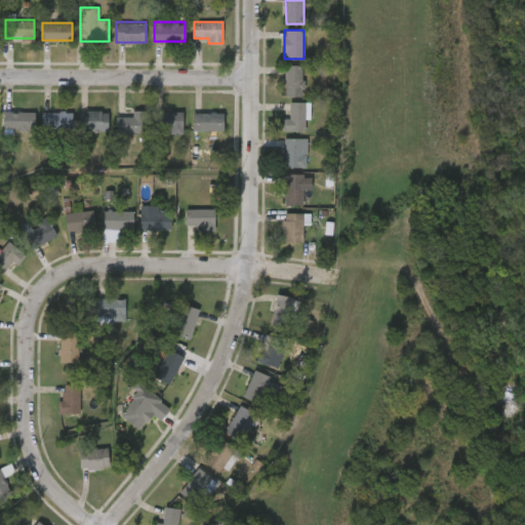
[(304,95),(285,95),(285,65),(304,65),(304,95)]
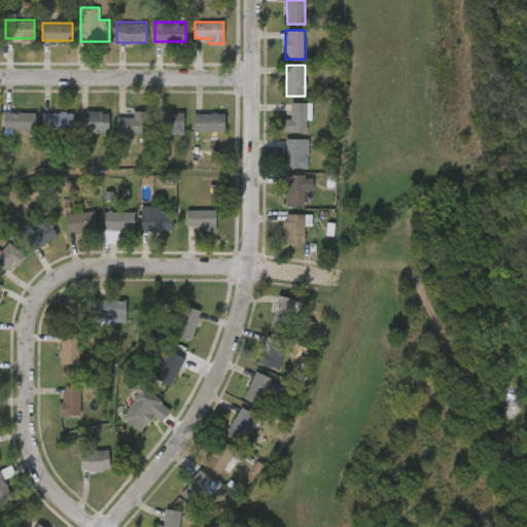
[(307,102),(307,131),(285,131),(285,118),(290,118),(290,102),(307,102)]
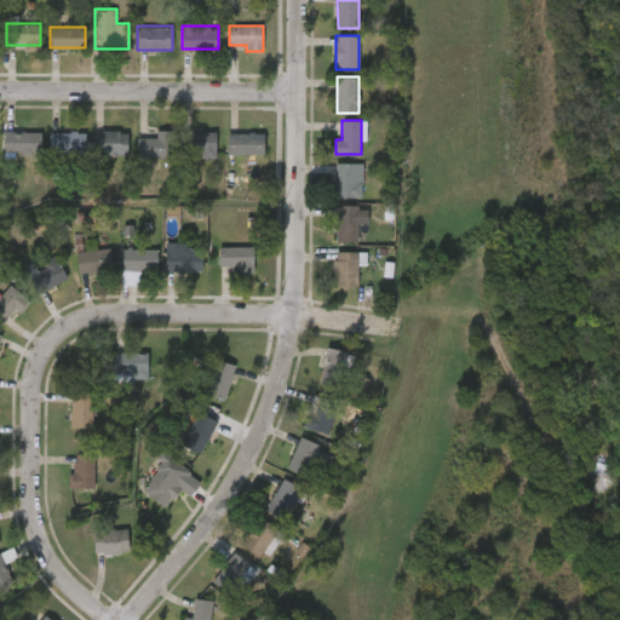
[(126,154),(93,154),(93,130),(126,130),(126,154)]
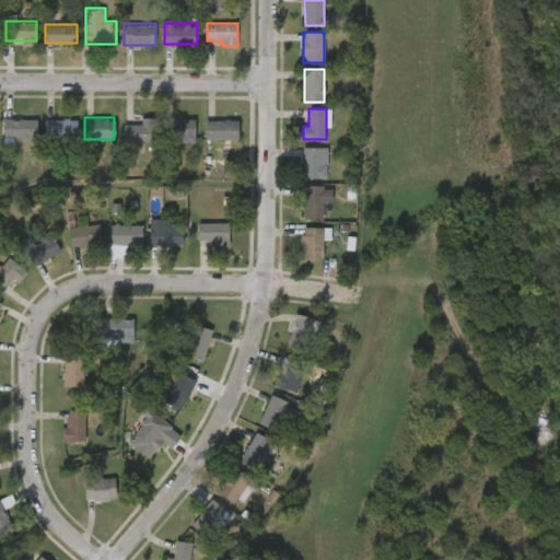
[(36,118),(36,138),(3,138),(3,118),(36,118)]
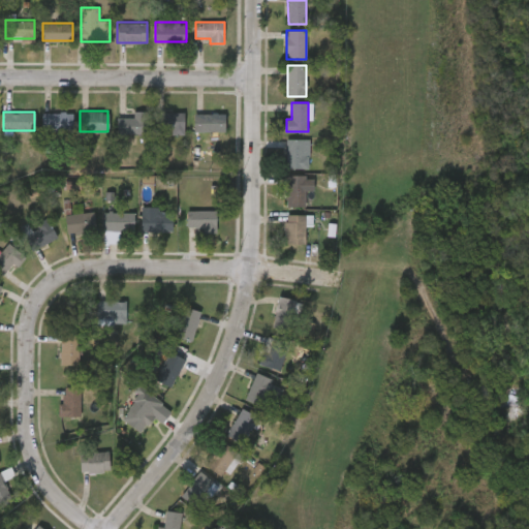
[(71,112),(71,130),(42,130),(42,112),(71,112)]
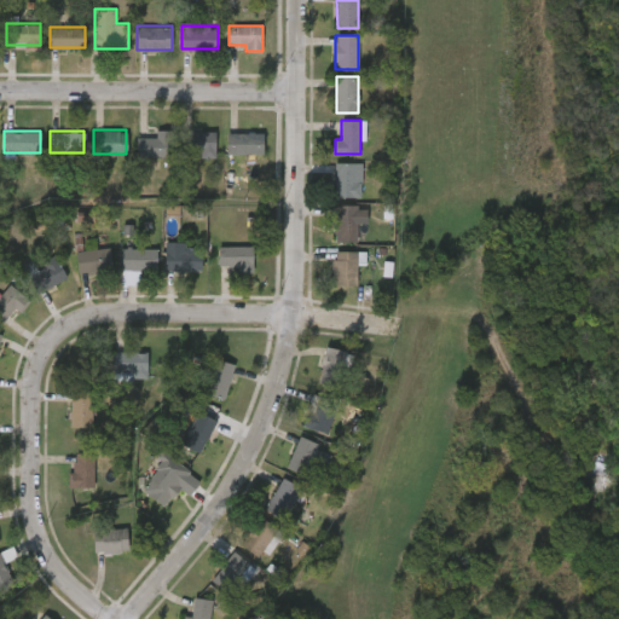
[(215,156),(185,156),(185,131),(215,131),(215,156)]
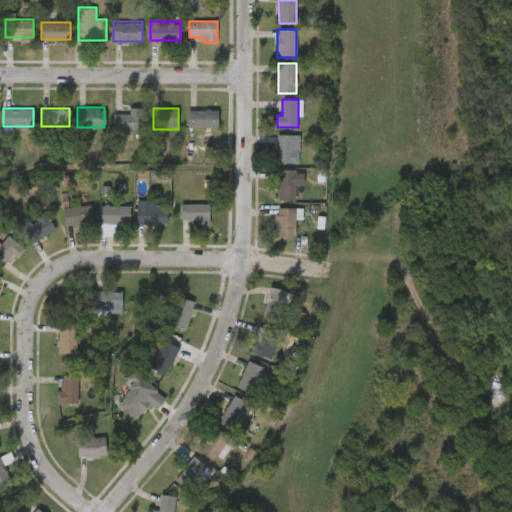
[(113,128),(113,109),(145,109),(145,128),(113,128)]
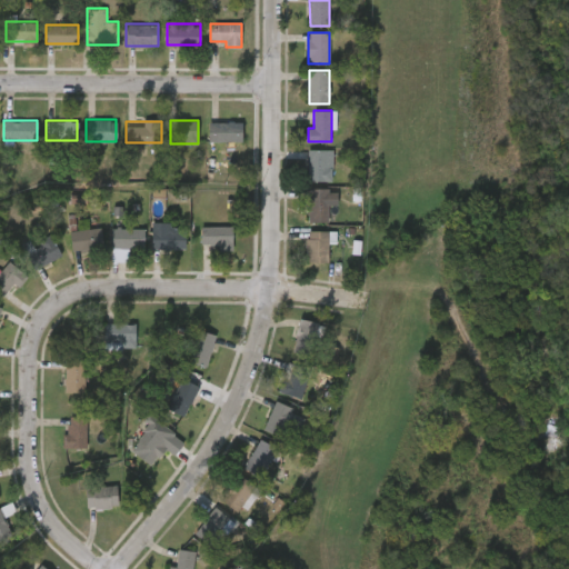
[(208,141),(208,121),(241,121),(241,141),(208,141)]
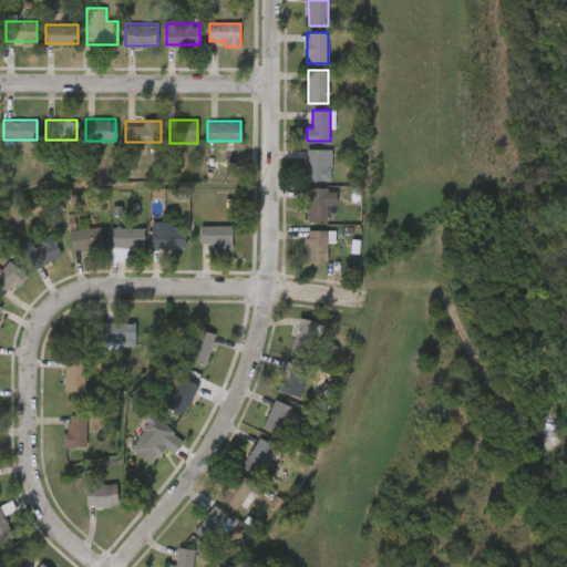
[(307,179),(307,148),(331,148),(331,179),(307,179)]
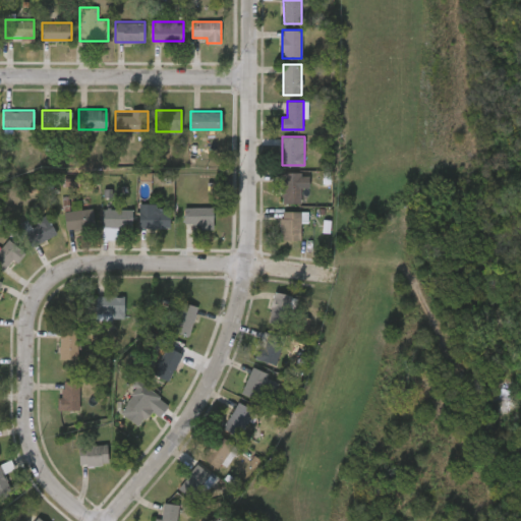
[(282,203),(282,171),(300,171),(300,203),(282,203)]
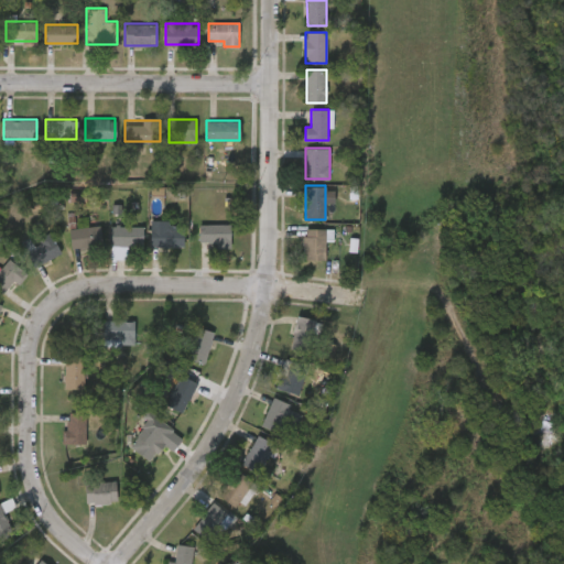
[(230,224),(230,247),(201,247),(201,224),(230,224)]
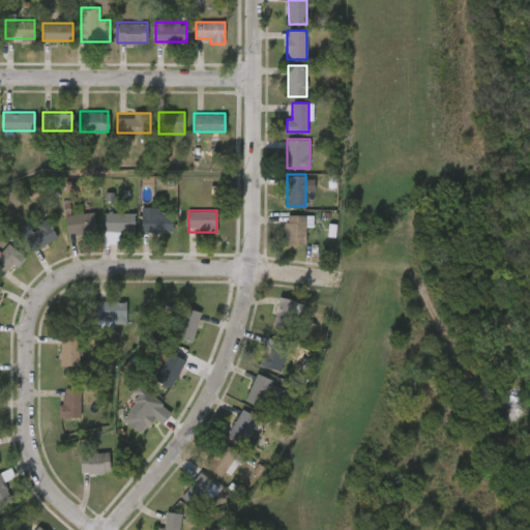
[(94,232),(67,232),(67,212),(94,212),(94,232)]
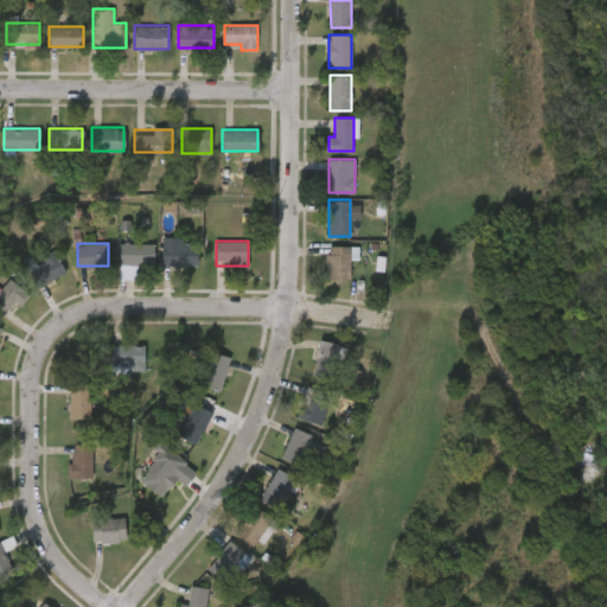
[(154,243),(154,266),(136,266),(136,278),(117,278),(119,243),(154,243)]
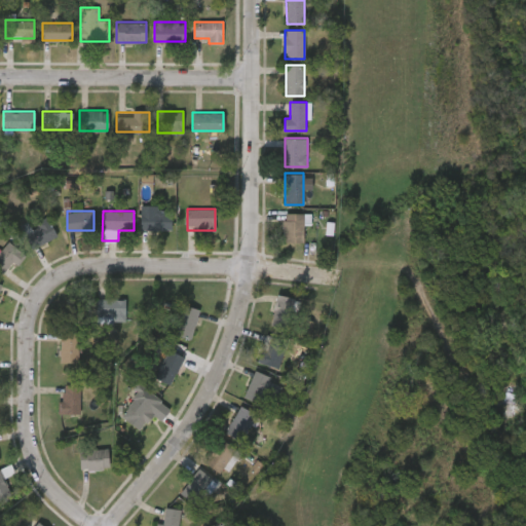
[(172,230),(141,230),(141,211),(172,211),(172,230)]
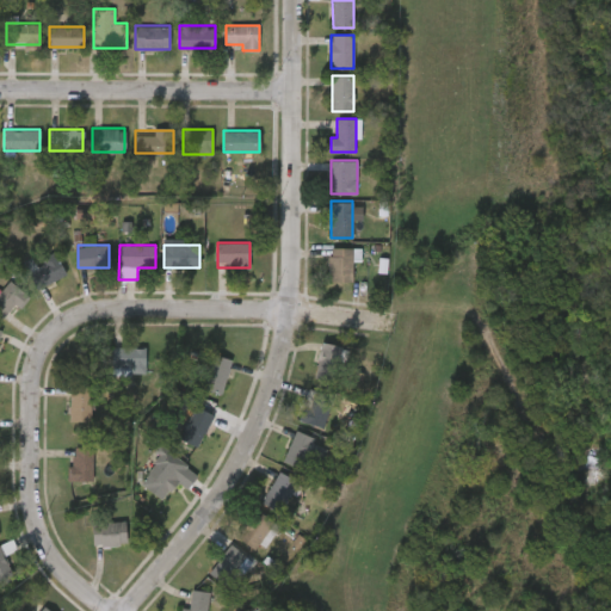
[(352,282),(328,282),(329,247),(353,247),(352,282)]
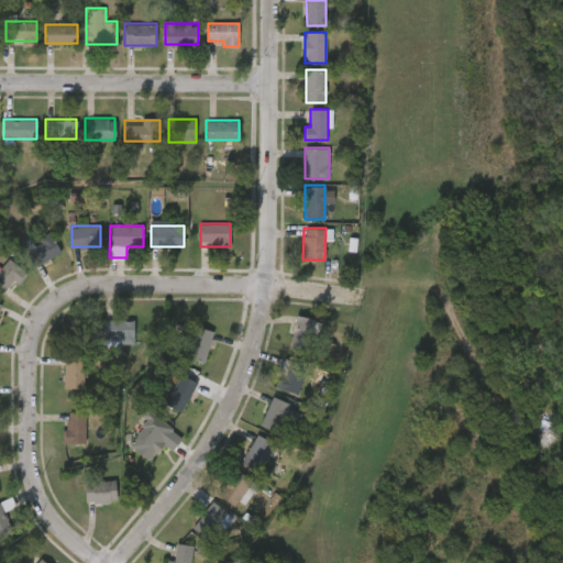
[(61,252),(34,266),(25,249),(52,234),(61,252)]
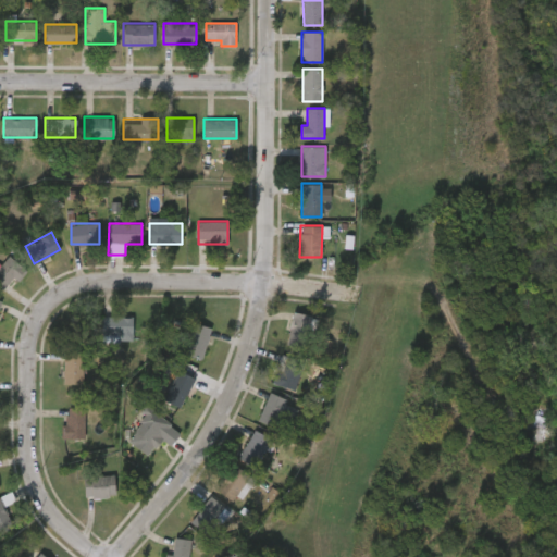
[(13,276),(2,289),(0,287),(0,265),(10,256),(27,270),(17,281),(13,276)]
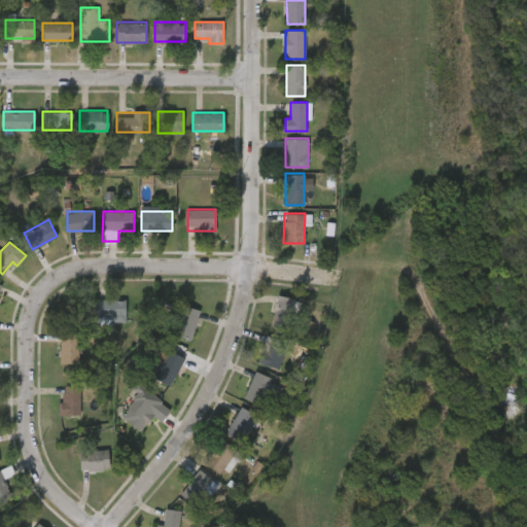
[(297,299),(288,335),(270,329),(278,294),(297,299)]
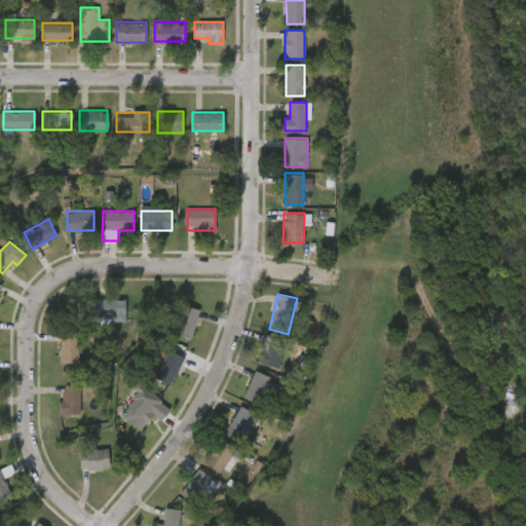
[(124,299),(124,316),(96,316),(96,299),(124,299)]
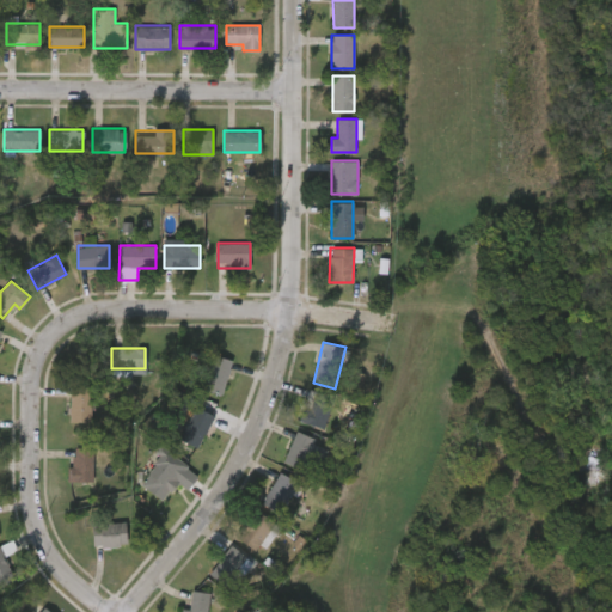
[(201,387),(213,354),(233,361),(222,395),(201,387)]
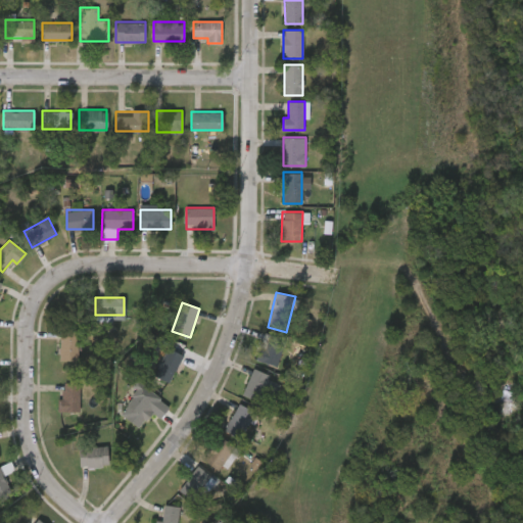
[(79,361),(59,361),(59,329),(79,329),(79,361)]
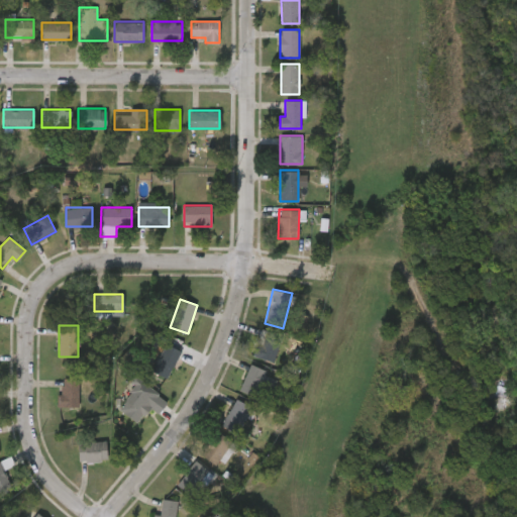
[(251,353),(266,327),(285,337),(271,364),(251,353)]
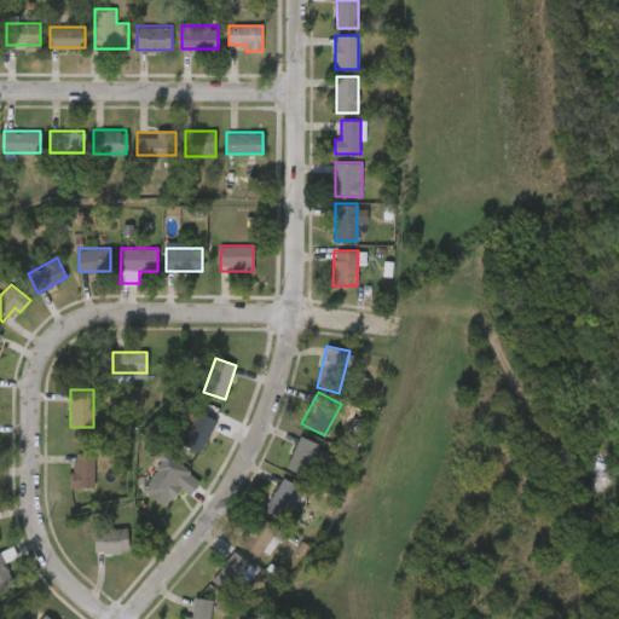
[(181,444),(198,411),(218,421),(200,453),(181,444)]
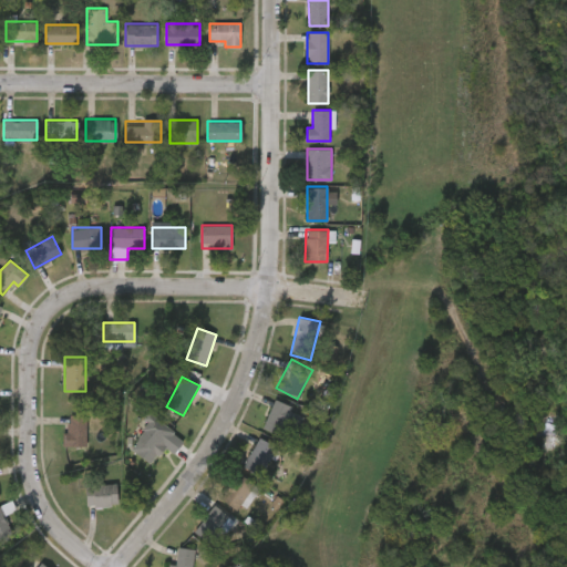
[(263,429),(274,400),(305,412),(297,431),(287,426),(282,436),(263,429)]
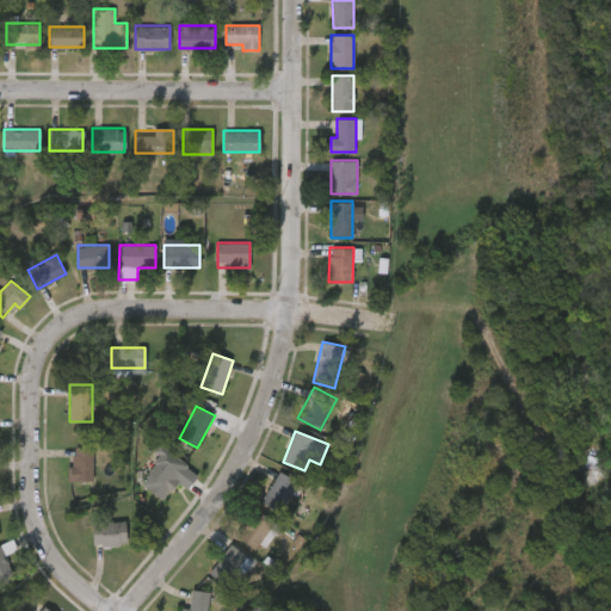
[(92,448),(92,477),(72,477),(72,448),(92,448)]
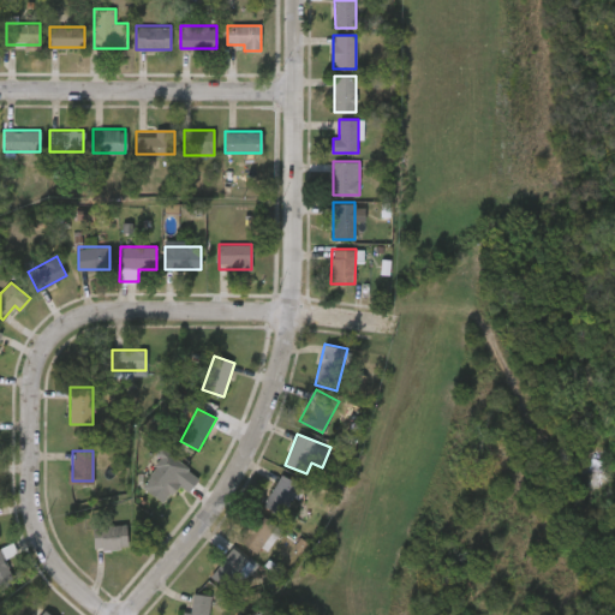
[(183,476),(161,505),(145,493),(166,464),(183,476)]
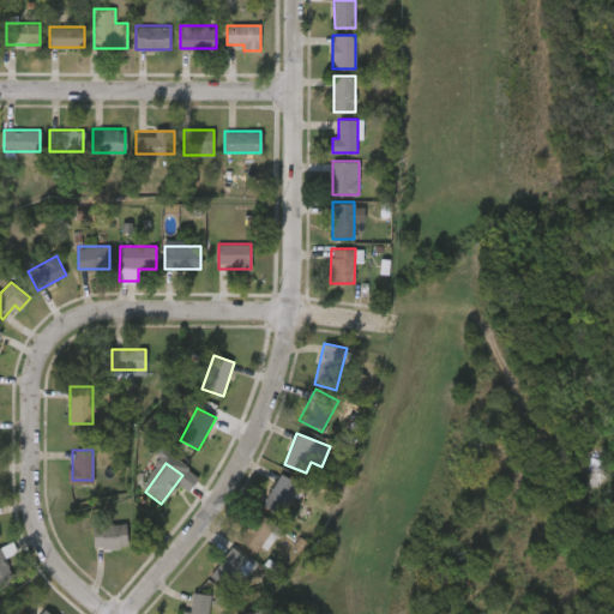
[(299,483),(281,515),(263,505),(280,474),(299,483)]
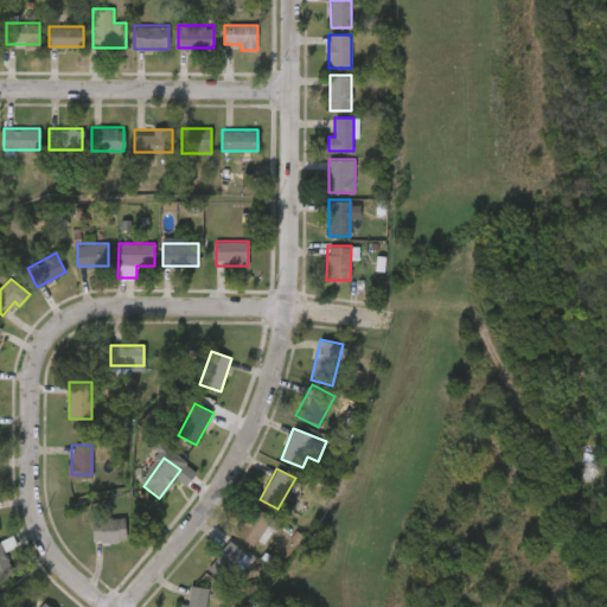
[(235,531),(257,506),(276,524),(254,549),(235,531)]
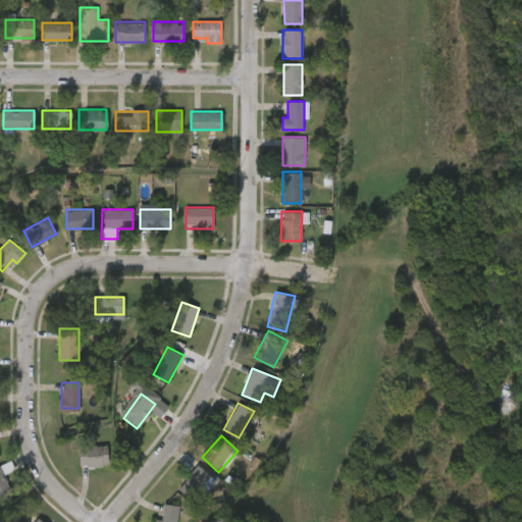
[(108,446),(108,466),(79,466),(79,446),(108,446)]
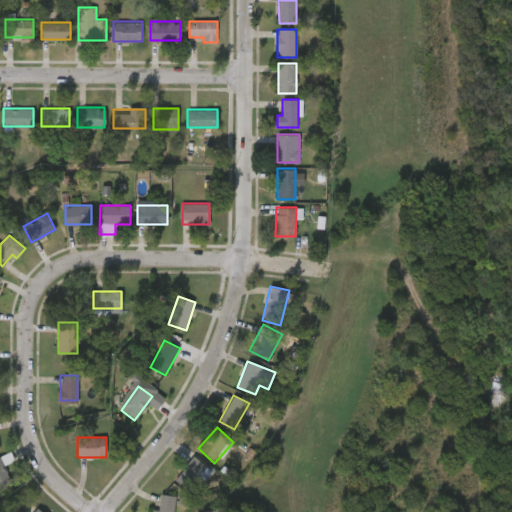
[(14,460),(3,465),(12,484),(0,490),(0,457),(11,452),(14,460)]
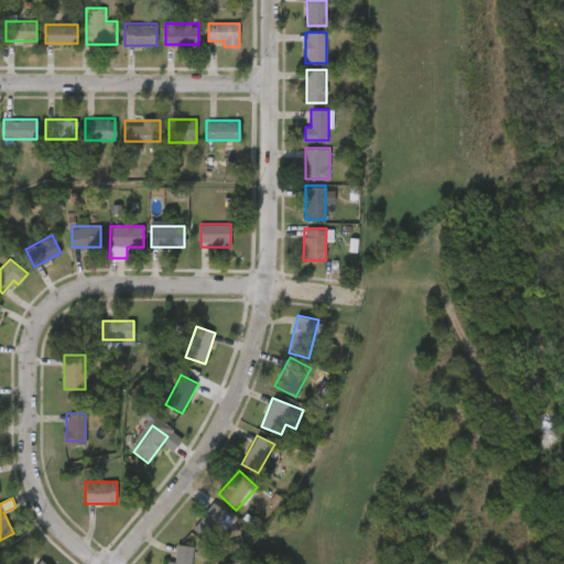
[(215,543),(193,529),(212,502),(232,517),(215,543)]
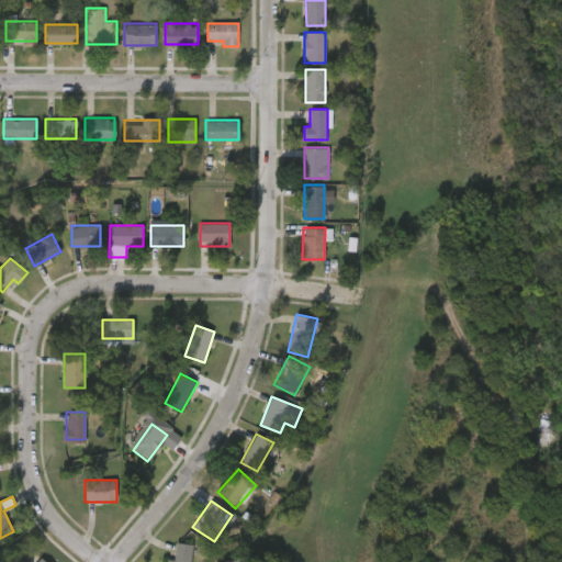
[(175,559),(177,542),(192,544),(190,561),(167,561),(168,559),(175,559)]
